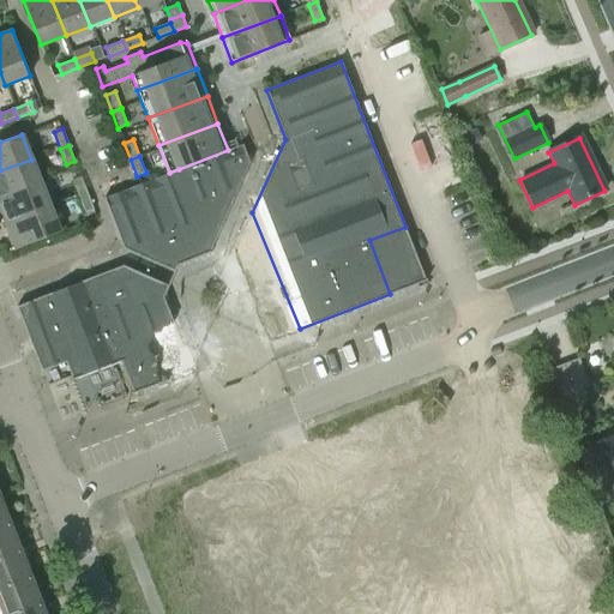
[(0,170),(0,198),(41,184),(31,160),(0,170)]
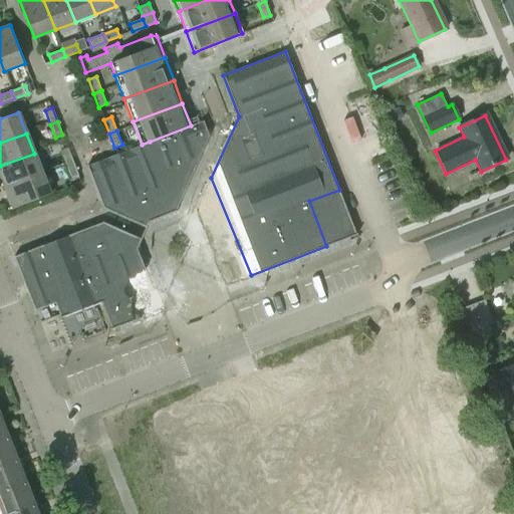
[(65,165),(73,162),(68,148),(60,151),(65,165)]
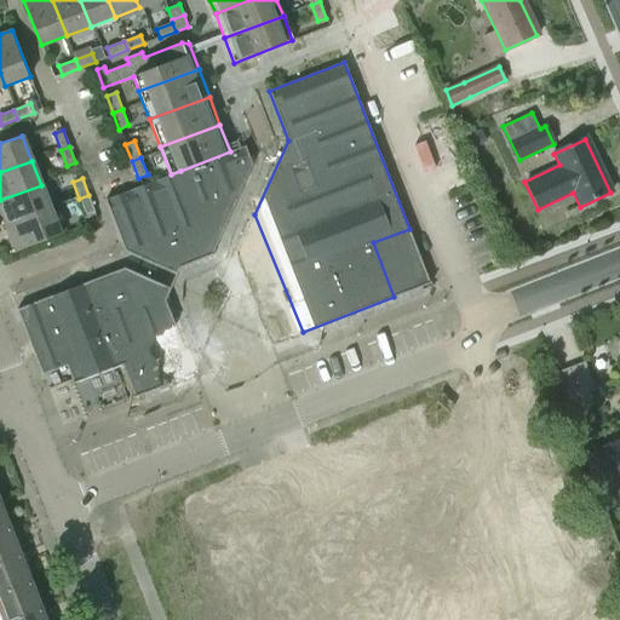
[(0,200),(0,213),(5,227),(51,210),(41,185),(0,200)]
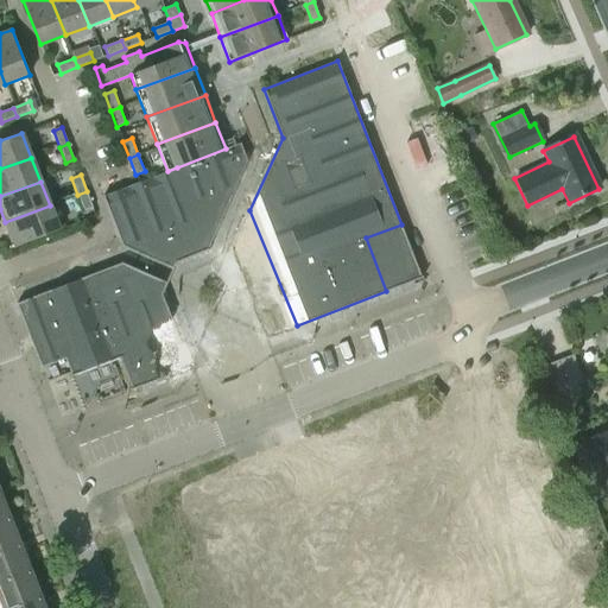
[(87,191),(77,195),(84,211),(93,208),(87,191)]
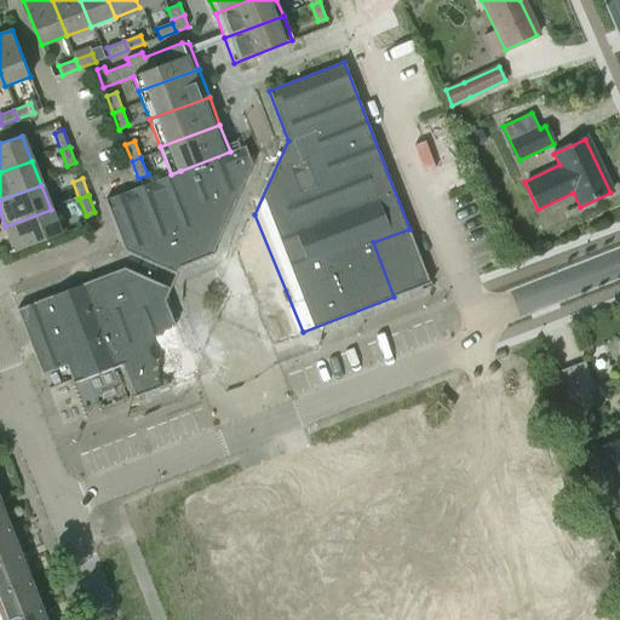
[(51,210),(5,227),(15,252),(61,234),(51,210)]
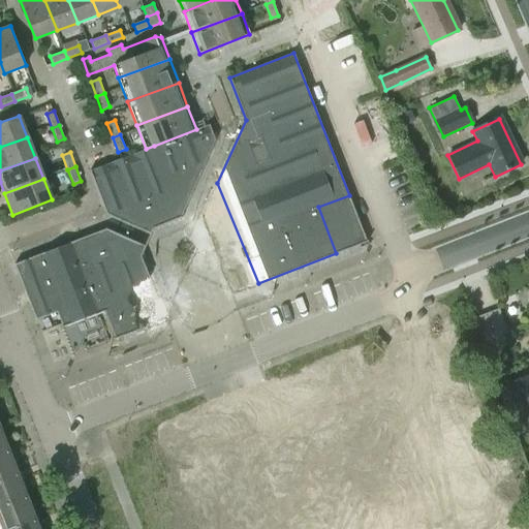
[(349,195),(318,207),(336,253),(367,242),(349,195)]
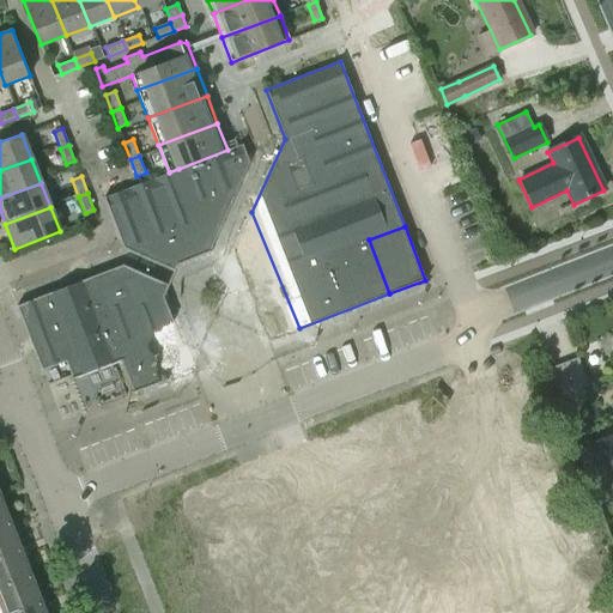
[(238,244),(47,320),(96,445),(287,371),(238,244)]
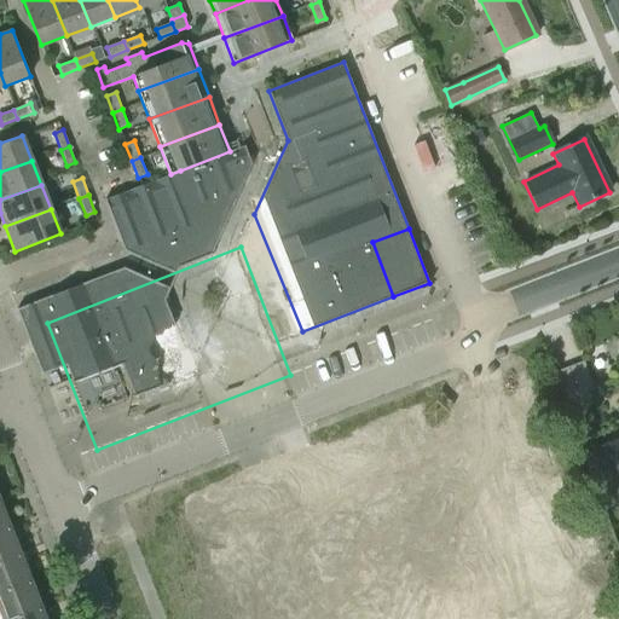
[(578,395),(588,392),(595,389),(584,360),(568,368),(578,395)]
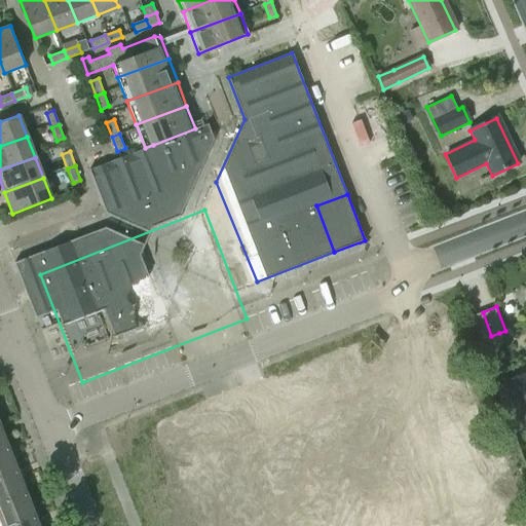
[(483,312),(468,317),(478,341),(481,340),(484,348),(501,341),(499,333),(491,336),(483,312)]
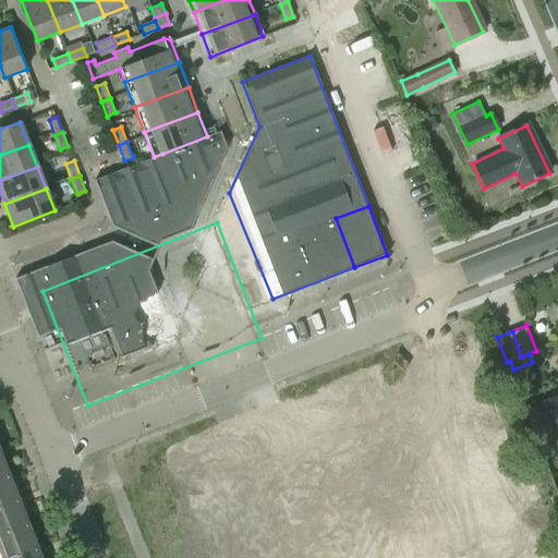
[(557,396),(534,408),(550,444),(557,439),(557,396)]
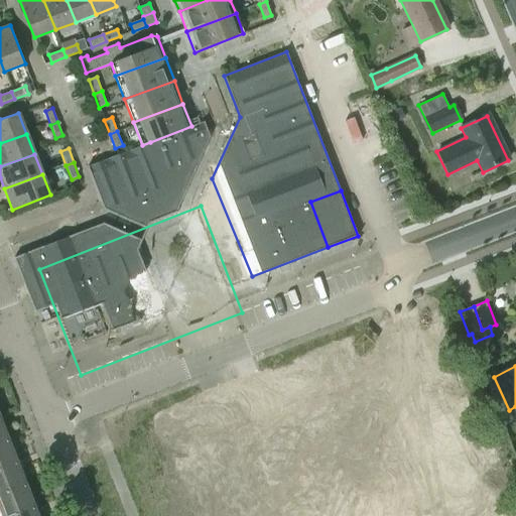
[(0,440),(8,438),(0,416),(0,440)]
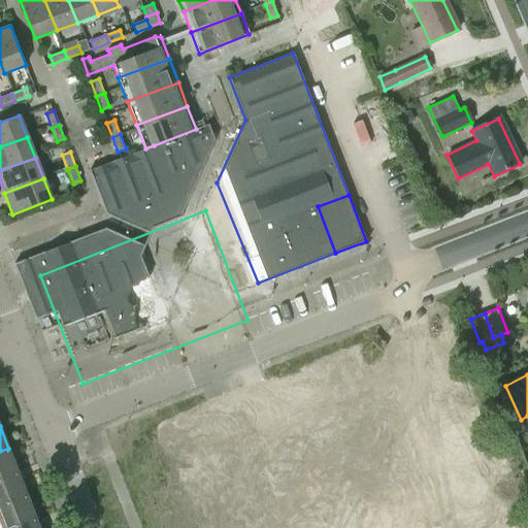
[(0,477),(18,471),(8,449),(0,451),(0,477)]
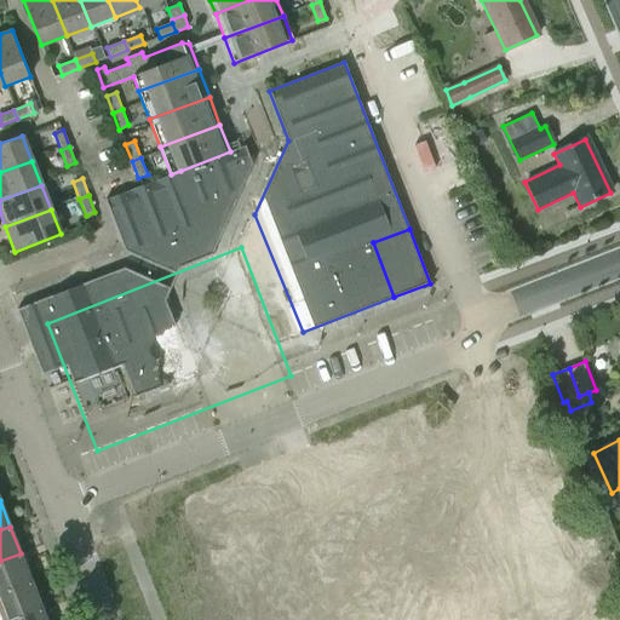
[(0,592),(32,581),(21,554),(0,561),(0,592)]
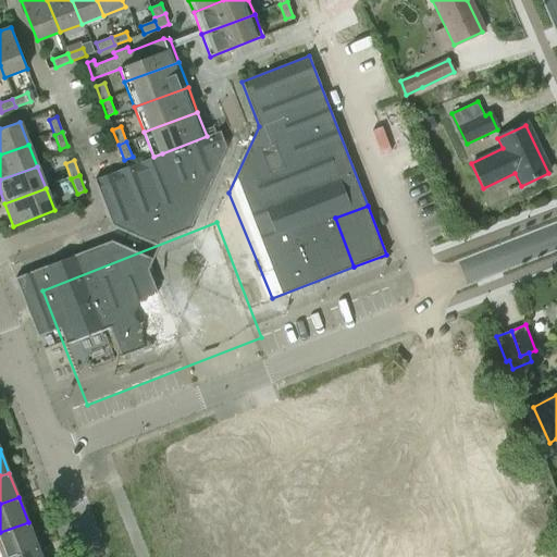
[(9,556),(37,546),(28,522),(0,532),(0,549),(2,556),(9,556)]
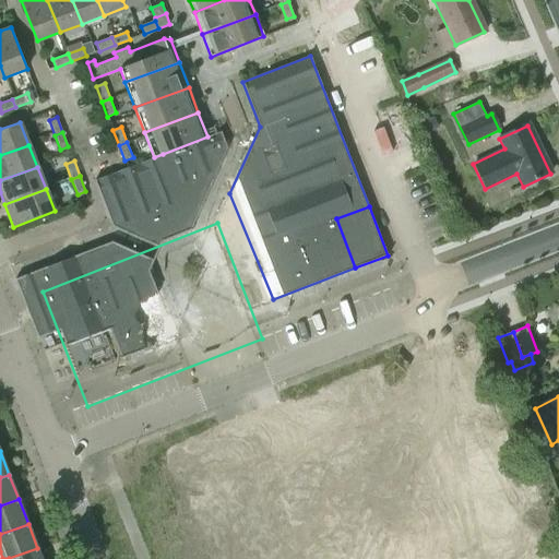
[(42,558),(37,548),(9,558),(42,558)]
